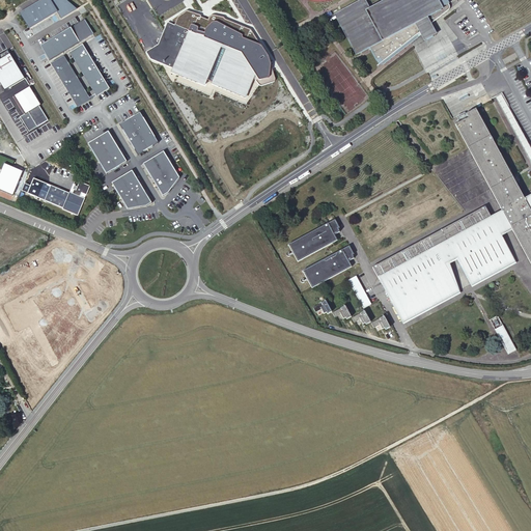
[(49,0),(42,0),(22,12),(31,27),(57,11),(61,17),(73,9),(67,2),(65,3),(63,0),(54,0),(51,2),(49,0)]
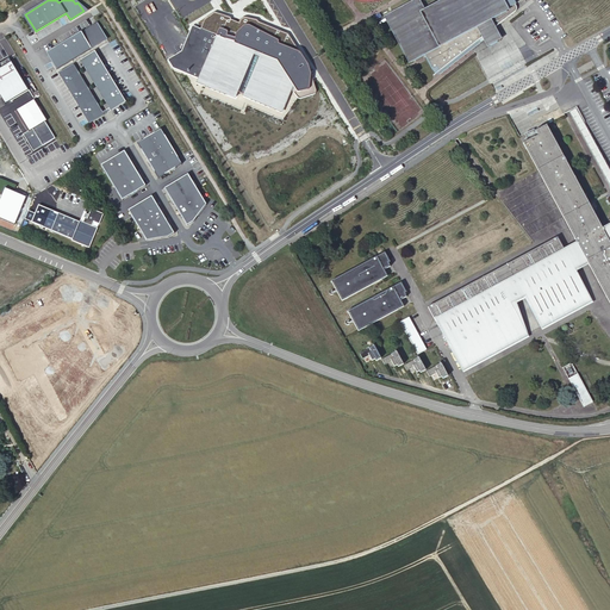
[(419,0),(415,0),(385,17),(412,66),(423,60),(425,66),(429,63),(436,76),(437,76),(439,76),(441,76),(443,75),(486,41),(490,48),(504,39),(498,27),(520,11),(521,10),(521,7),(520,6),(518,5),(521,4),(518,0),(443,0),(425,11),(419,0)]
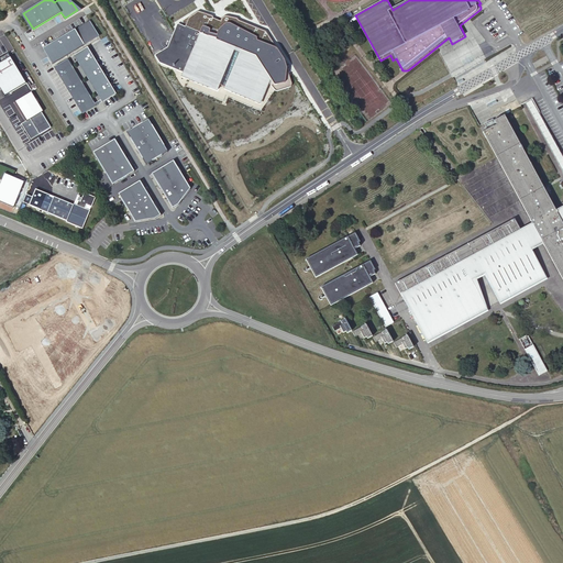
[(166,46),(152,54),(157,62),(180,73),(178,77),(186,80),(187,78),(206,86),(217,91),(218,87),(231,92),(257,105),(267,83),(269,86),(275,94),(276,95),(277,95),(289,91),(290,90),(291,89),(293,87),(285,63),(267,33),(240,21),(239,19),(238,19),(229,17),(227,15),(223,18),(221,19),(220,21),(213,18),(213,17),(212,15),(198,10),(188,15),(184,25),(178,23),(177,23),(176,23),(166,46)]
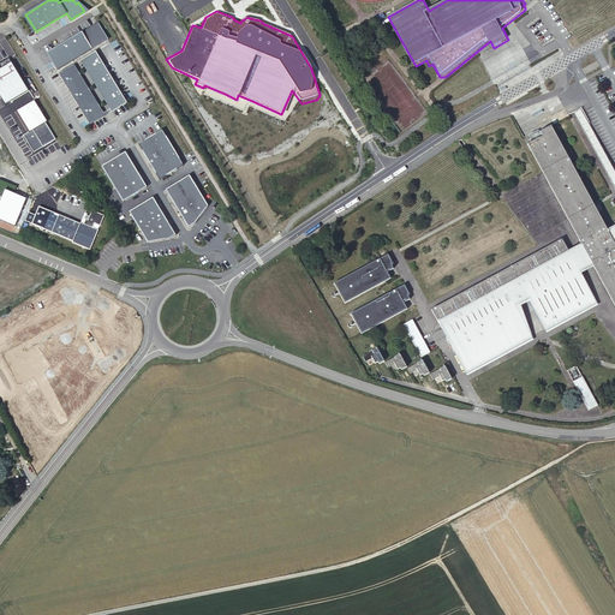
[(58,71),(109,41),(99,23),(48,54),(58,71)]
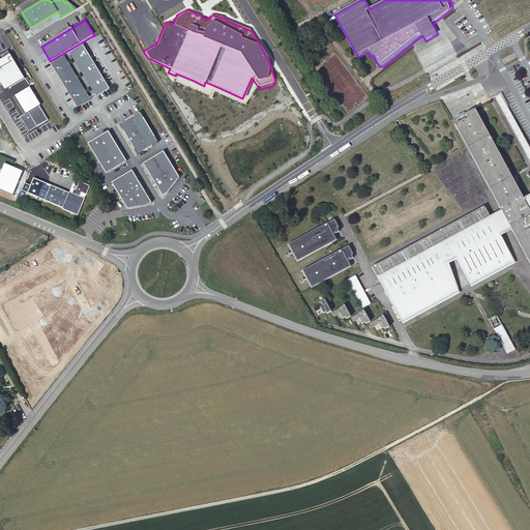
[(95,93),(97,97),(110,89),(84,45),(70,53),(95,93)]
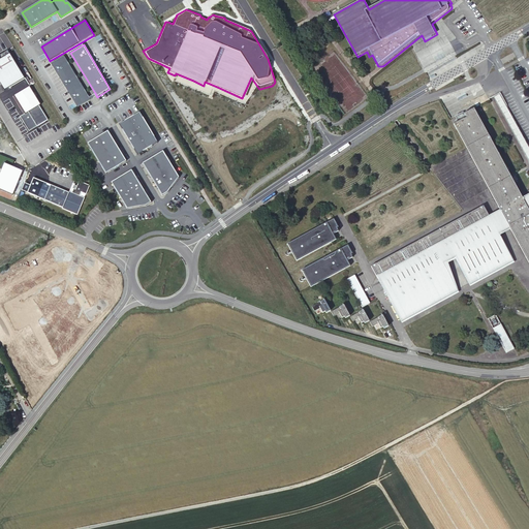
[(52,64),(79,107),(91,100),(64,56),(52,64)]
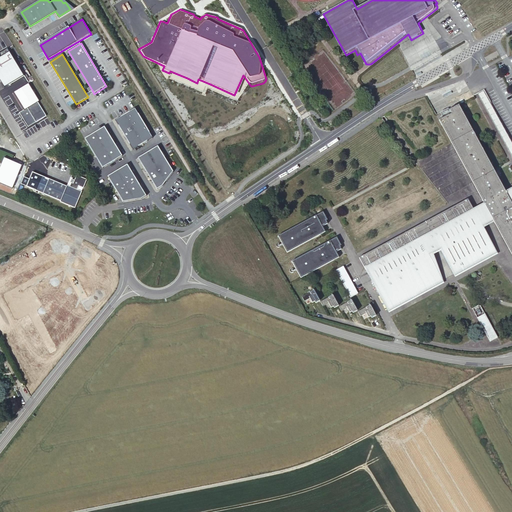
[(170,71),(169,73),(186,80),(187,78),(170,71)]
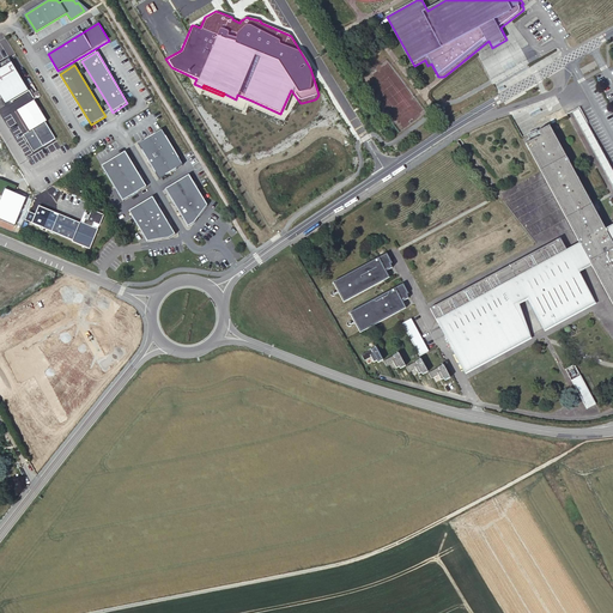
[(280,114),(252,101),(250,103),(283,117),(293,93),(291,90),(280,114)]
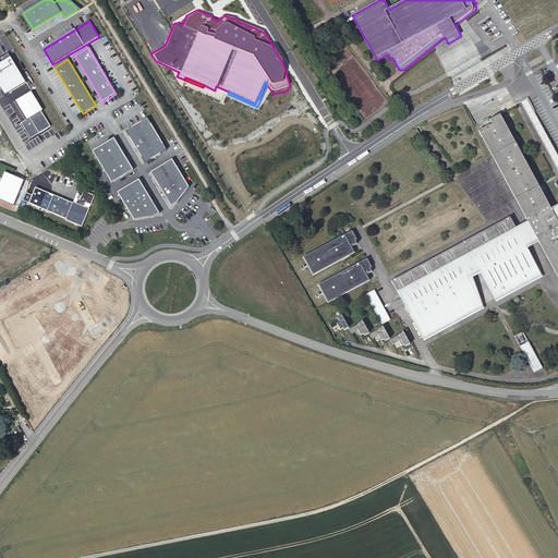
[(32,95),(15,105),(26,123),(26,124),(29,122),(38,136),(39,137),(40,136),(50,130),(41,116),(43,114),(32,95)]
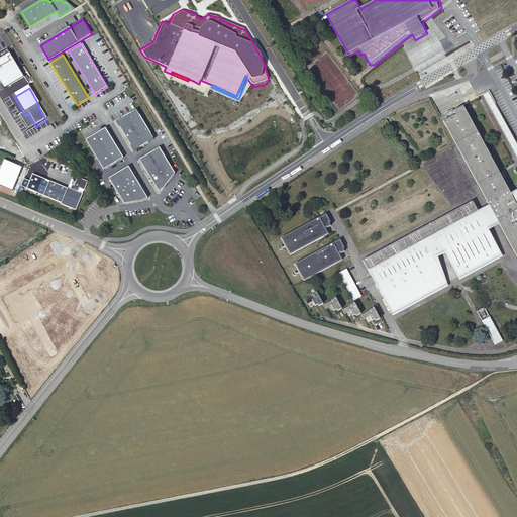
[(91,89),(86,92),(89,97),(94,94),(91,89)]
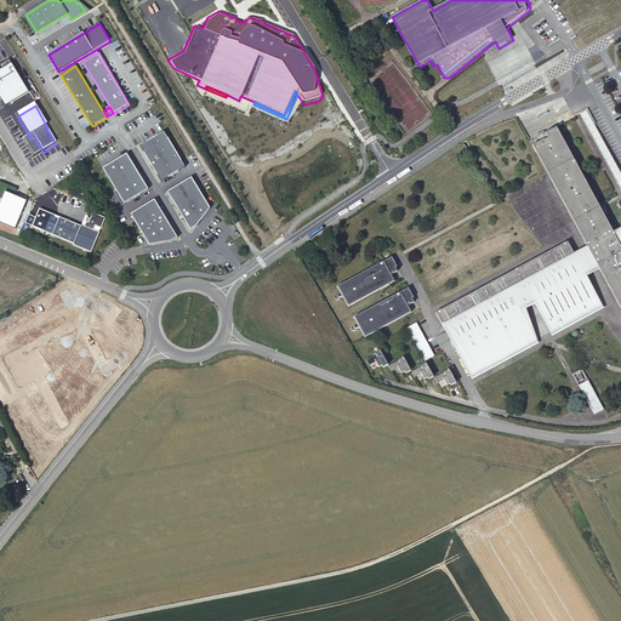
[(620,229),(614,234),(605,217),(603,218),(598,210),(597,210),(596,208),(597,206),(592,198),(593,197),(557,127),(545,134),(547,138),(533,146),(548,175),(587,248),(599,268),(620,308),(620,229)]
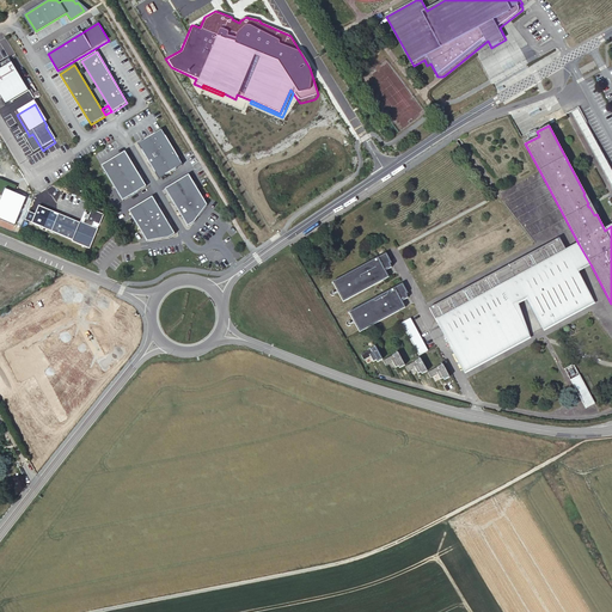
[(161,129),(138,144),(159,179),(183,165),(161,129)]
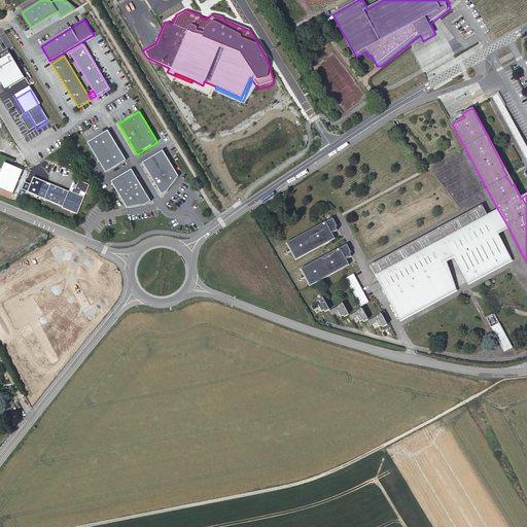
[(25,117),(25,116),(20,119),(24,126),(25,126),(29,133),(31,132),(36,129),(28,115),(25,117)]
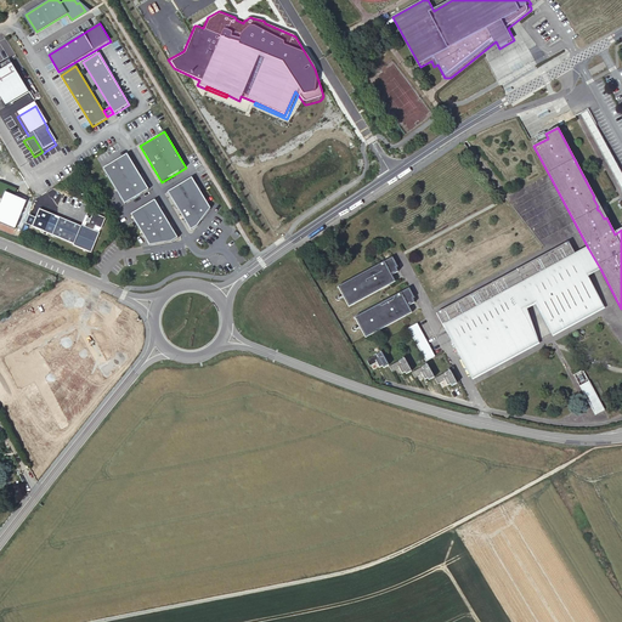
[(34,157),(29,148),(28,148),(34,159),(44,153),(43,152),(37,156),(34,157)]
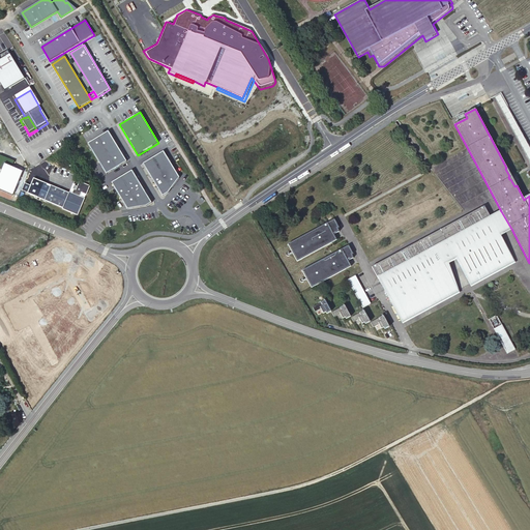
[(108,131),(88,144),(107,174),(126,162),(108,131)]
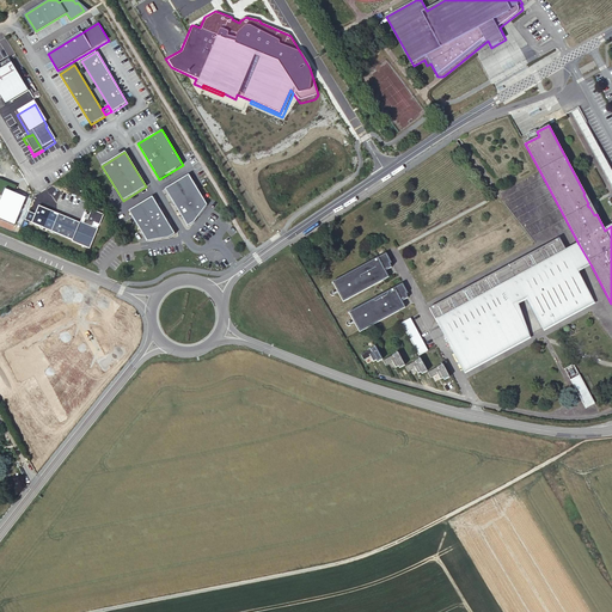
[(189,175),(165,189),(188,227),(194,222),(207,204),(189,175)]
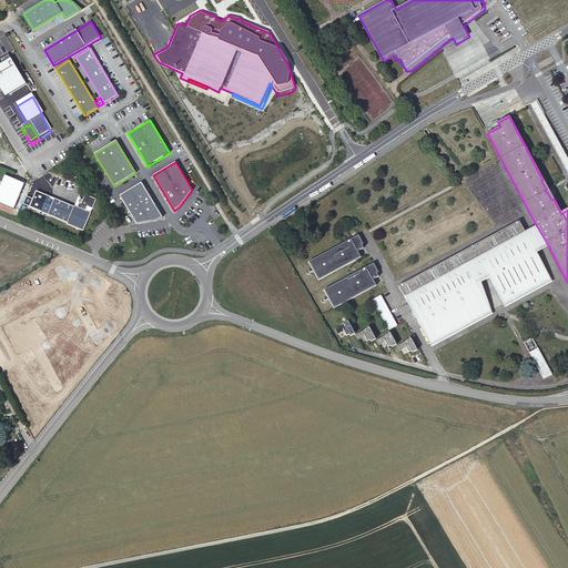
[(141,183),(120,196),(137,224),(158,221),(162,217),(141,183)]
